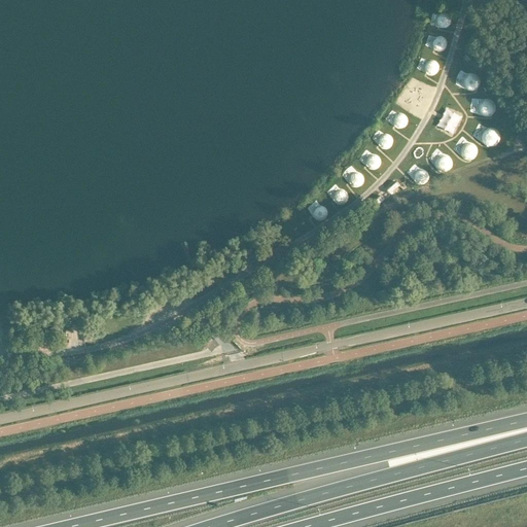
[(440,13),(437,16),(436,20),(436,23),(438,26),(442,27),(445,28),(448,27),(450,24),(451,21),(451,18),(449,14),(447,13),(443,12),(440,13)]
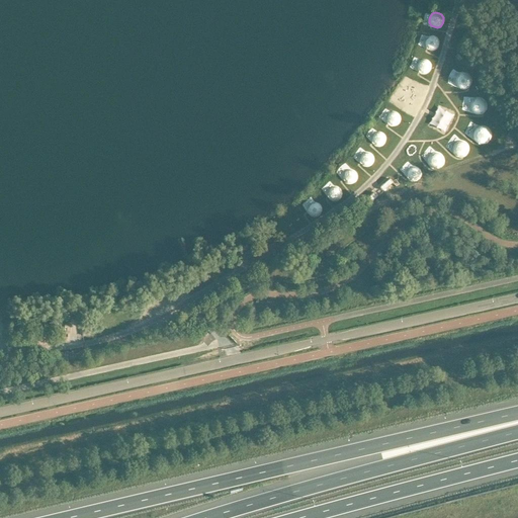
[(428,37),(426,39),(425,42),(425,46),(427,49),(429,50),(433,51),(436,50),(438,47),(439,44),(439,40),(437,37),(434,36),(431,35),(428,37)]
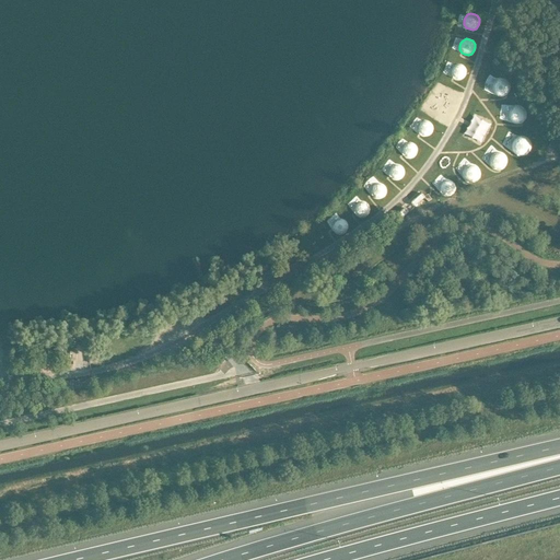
[(454,66),(452,68),(451,71),(451,74),(453,78),(456,80),(459,80),(463,79),(465,76),(466,72),(466,69),(464,67),(461,65),(457,65),(454,66)]
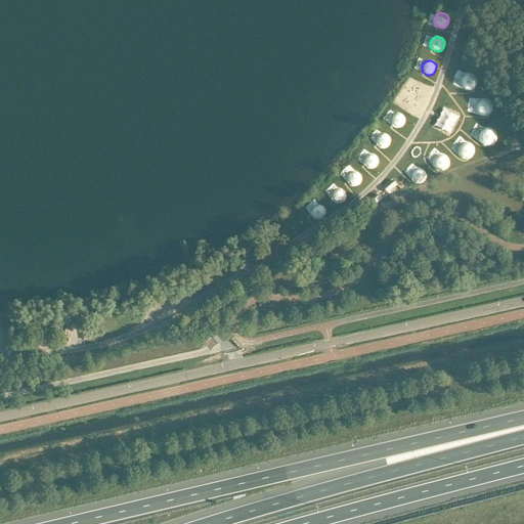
[(466,76),(464,78),(463,81),(463,84),(465,87),(467,89),(471,89),(474,88),(476,85),(477,82),(477,79),(475,76),(472,75),(469,74),(466,76)]
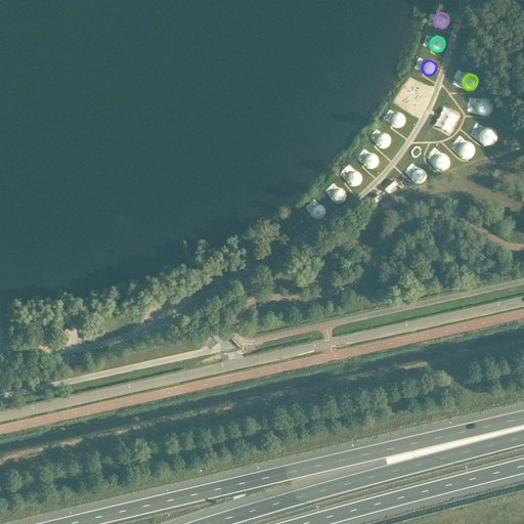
[(480,100),(478,103),(477,106),(477,110),(479,112),(481,114),(485,115),(488,113),(490,111),(491,107),(491,104),(489,101),(486,99),(483,99),(480,100)]
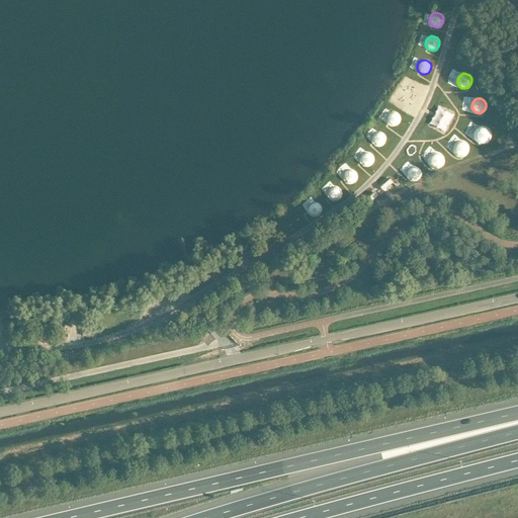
[(390,112),(387,114),(386,117),(386,121),(389,123),(392,125),(395,125),(398,124),(400,122),(401,119),(401,116),(399,113),(396,111),(393,111),(390,112)]
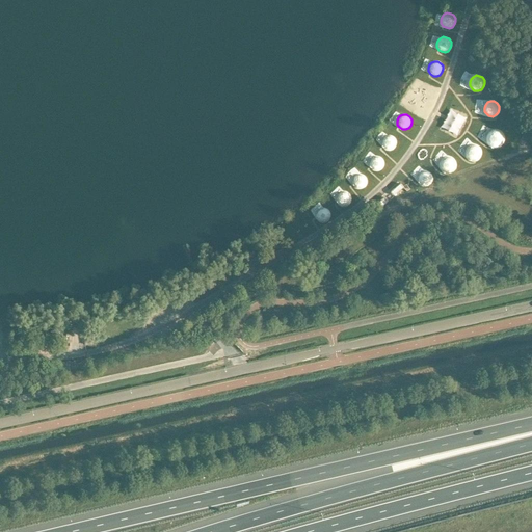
[(491,130),(488,132),(487,136),(487,140),(488,143),(491,145),(496,147),(500,147),(503,143),(504,140),(504,136),(503,133),(500,130),(496,129),(491,130)]
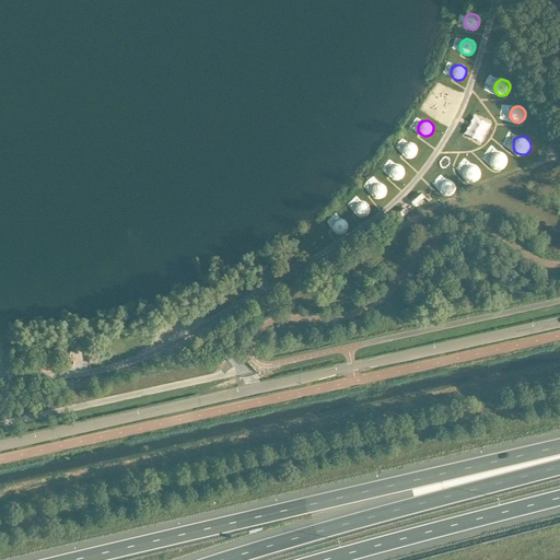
[(406,143),(403,146),(401,149),(403,153),(405,155),(407,158),(410,158),(415,156),(417,154),(418,151),(417,148),(416,144),(412,142),(409,142),(406,143)]
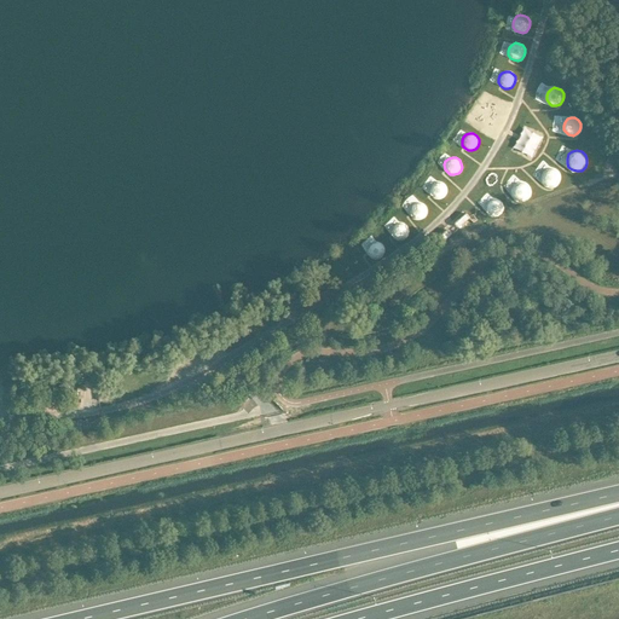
[(547,171),(544,173),(543,177),(543,180),(545,184),(549,186),(553,186),(556,185),(559,183),(560,178),(560,174),(557,172),(554,169),(550,169),(547,171)]
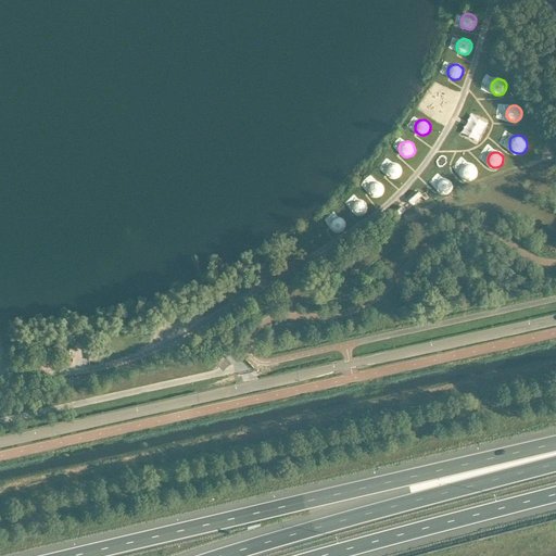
[(390,164),(387,166),(386,169),(387,173),(389,176),(391,178),(395,178),(399,177),(401,175),(402,172),(401,168),(400,165),(396,163),(393,163),(390,164)]
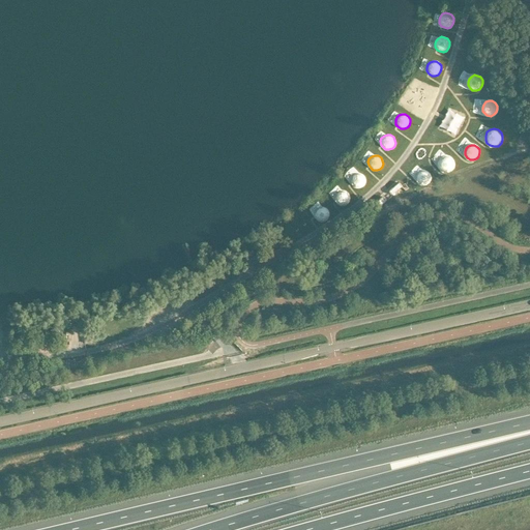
[(442,158),(440,160),(439,164),(439,167),(441,170),(444,172),(447,172),(450,171),(452,169),(453,166),(453,162),(451,159),(448,157),(445,157),(442,158)]
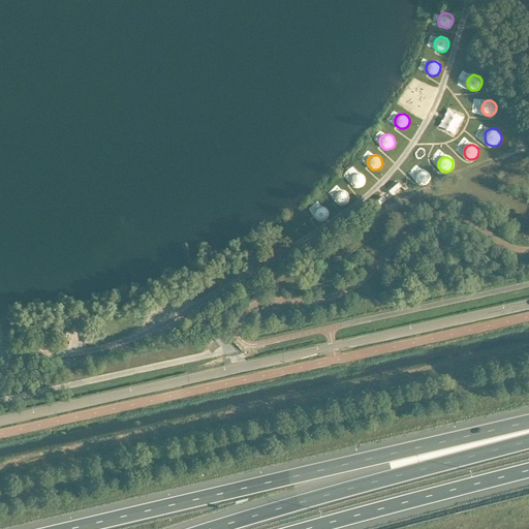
[(418,172),(416,174),(415,177),(415,181),(417,183),(421,185),(424,185),(427,184),(429,182),(430,179),(430,176),(428,173),(425,170),(422,170),(418,172)]
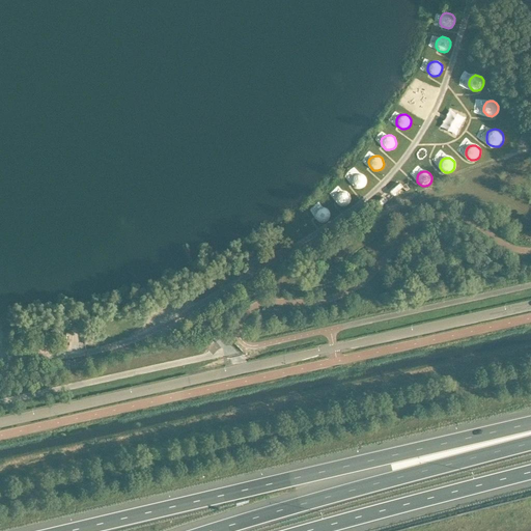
[(355,174),(353,177),(352,180),(352,184),(354,187),(357,188),(360,189),(363,187),(365,185),(366,182),(366,178),(364,175),(361,174),(358,173),(355,174)]
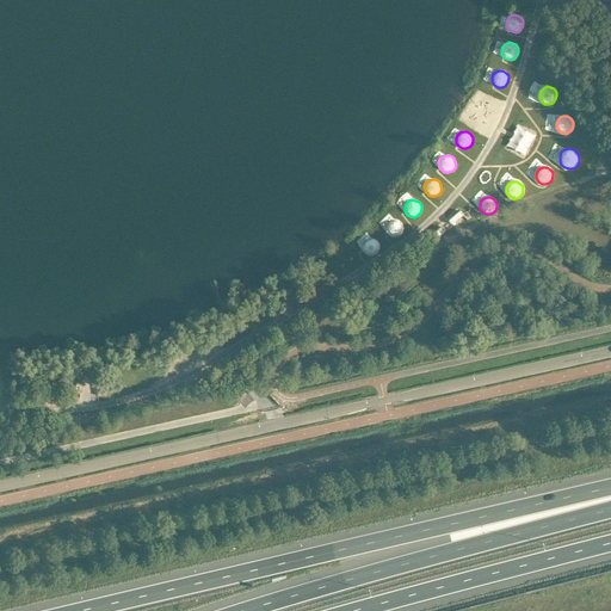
[(390,221),(387,223),(386,227),(387,230),(389,234),(392,236),(396,236),(400,235),(402,233),(403,229),(402,226),(401,222),(397,220),(394,220),(390,221)]
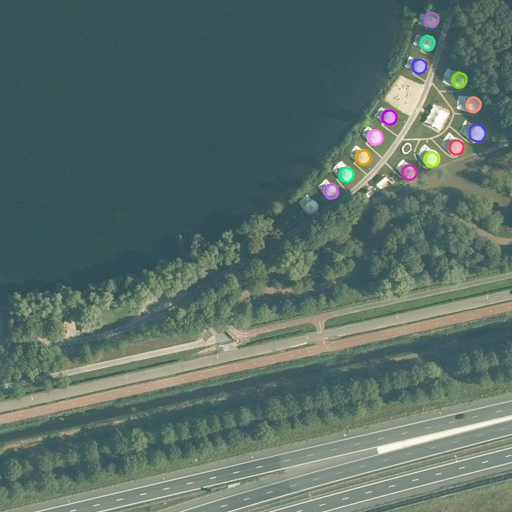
[(307,200),(305,203),(304,206),(304,209),(306,212),(309,213),(312,214),(315,212),(317,210),(318,207),(318,204),(316,201),(313,200),(310,199),(307,200)]
